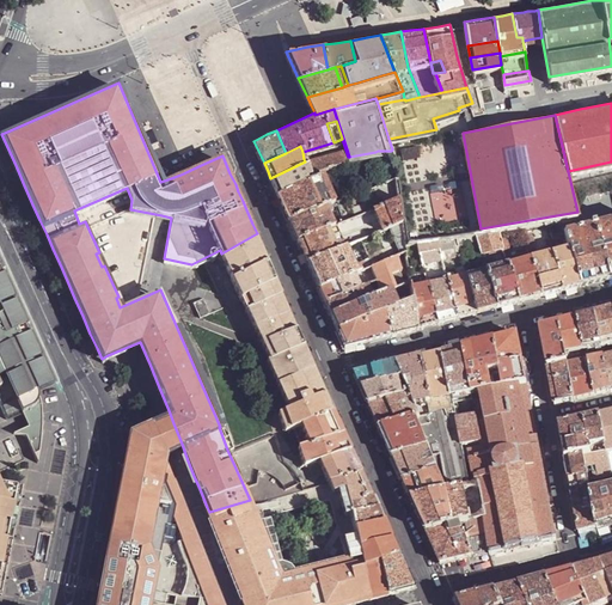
[(348,157),(344,146),(304,159),(305,162),(308,171),(320,166),(335,160),(348,157)]
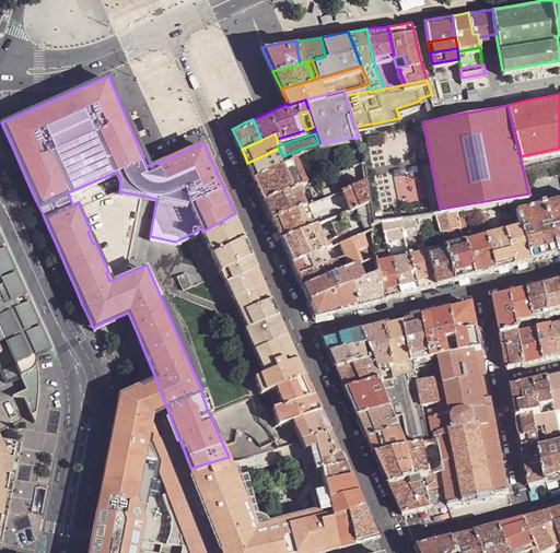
[(346,138),(343,139),(349,163),(351,162),(361,159),(357,138),(346,138)]
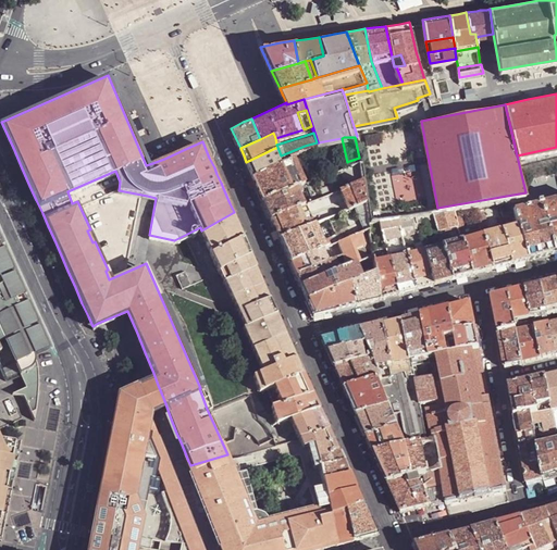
[(299,161),(304,160),(311,176),(312,176),(317,174),(305,146),(292,151),(293,153),(296,160),(297,159),(299,161)]
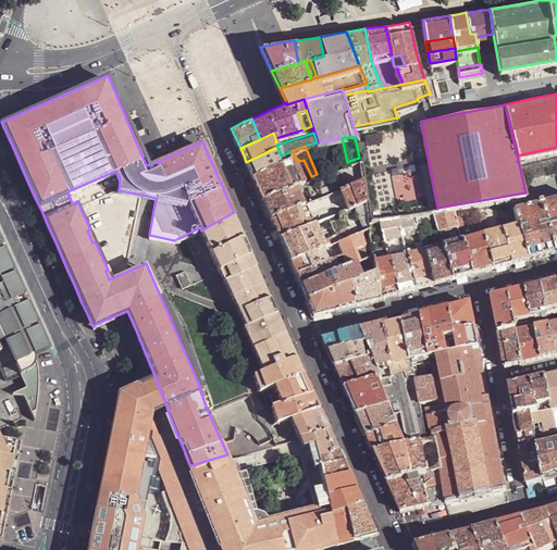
[(250,171),(252,175),(283,160),(283,159),(281,155),(277,147),(246,162),(250,171)]
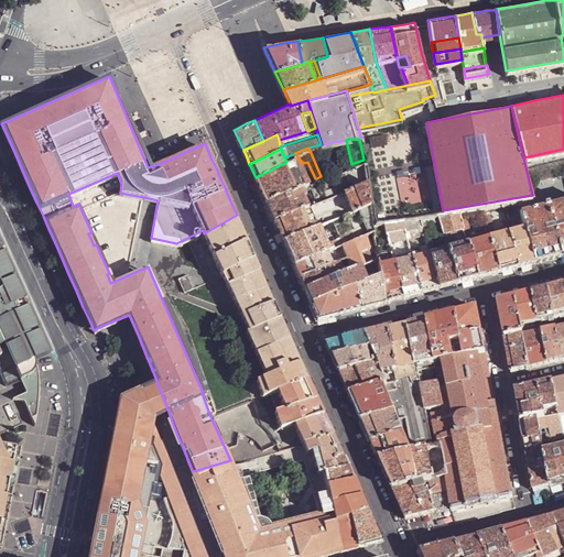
[(262,190),(266,199),(300,185),(307,182),(300,162),(296,155),(286,161),(286,162),(256,177),(262,190)]
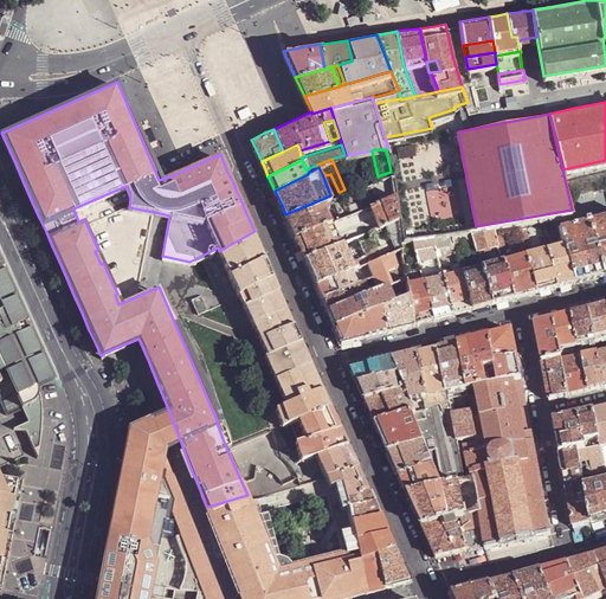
[(380,175),(387,194),(394,192),(391,172),(380,175)]
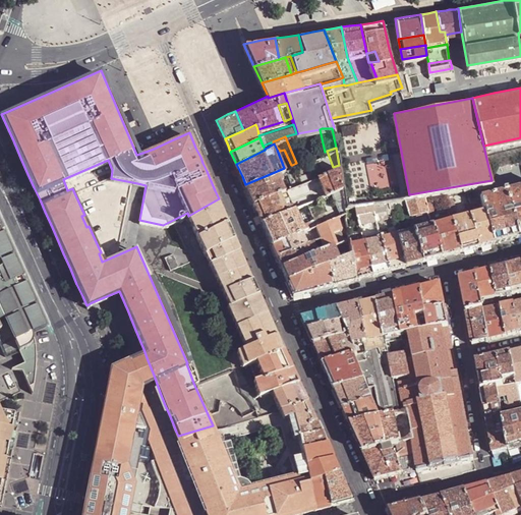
[(520,157),(512,160),(514,167),(520,165),(520,157)]
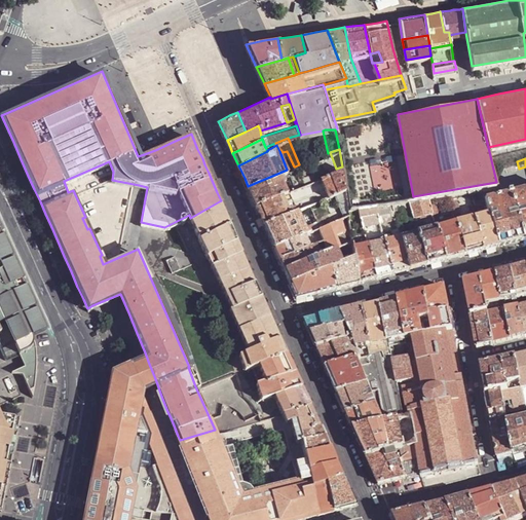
[(509,181),(525,176),(525,166),(519,169),(517,161),(494,166),(499,183),(509,181)]
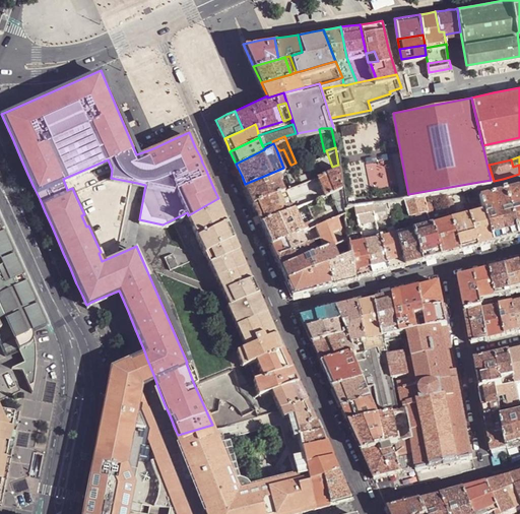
[(297,203),(330,189),(341,185),(338,165),(332,167),(298,181),(283,186),(252,200),(257,211),(260,218),(293,204),(297,203)]
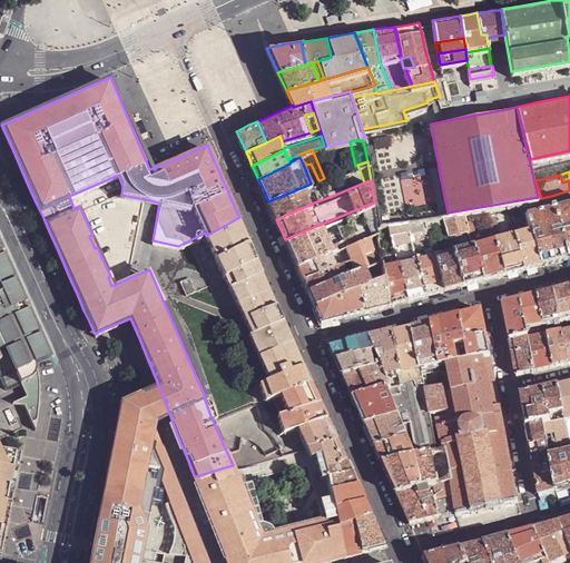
[(311,184),(303,187),(311,204),(326,198),(320,180),(311,184)]
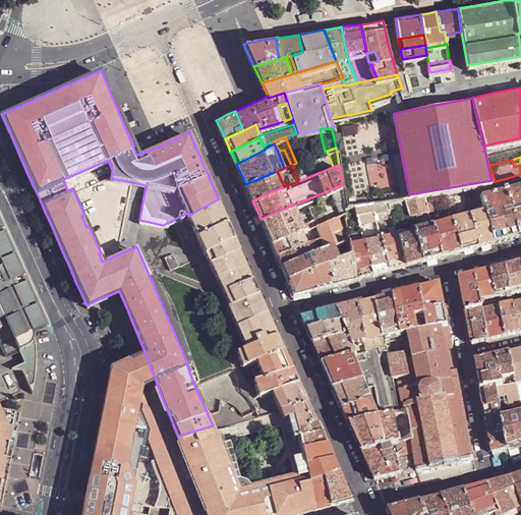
[(248,192),(252,201),(284,186),(277,171),(245,184),(248,192)]
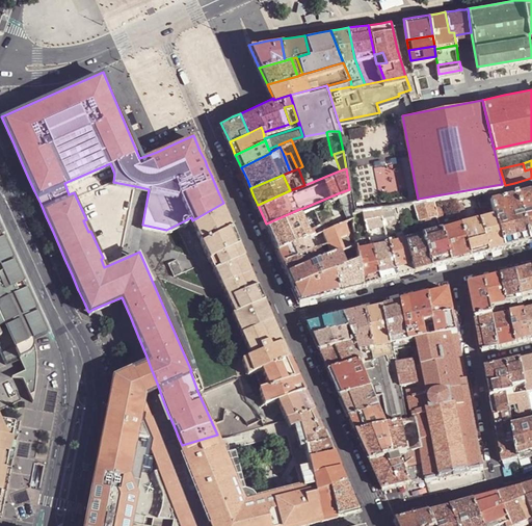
[(515,189),(531,185),(531,178),(514,183),(515,189)]
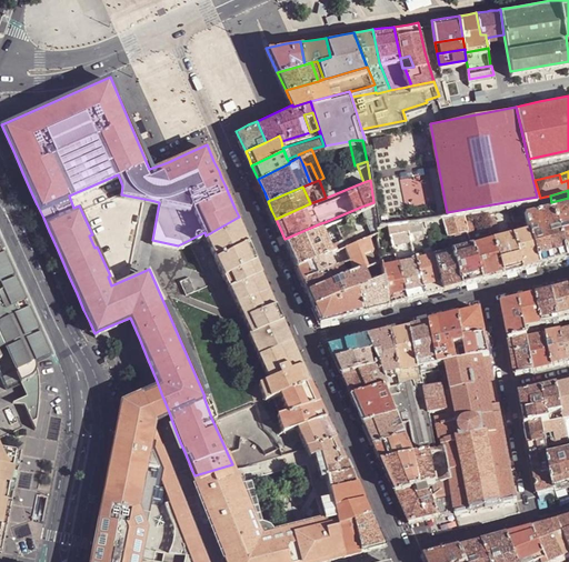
[(522,203),(525,209),(551,202),(550,196),(540,198),(540,199),(522,203)]
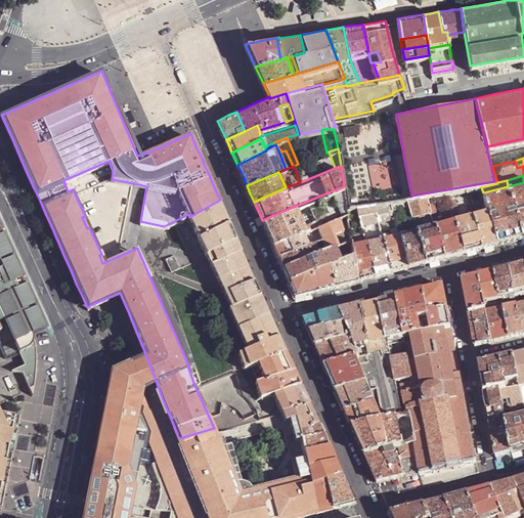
[(523,232),(523,182),(508,186),(520,233),(523,232)]
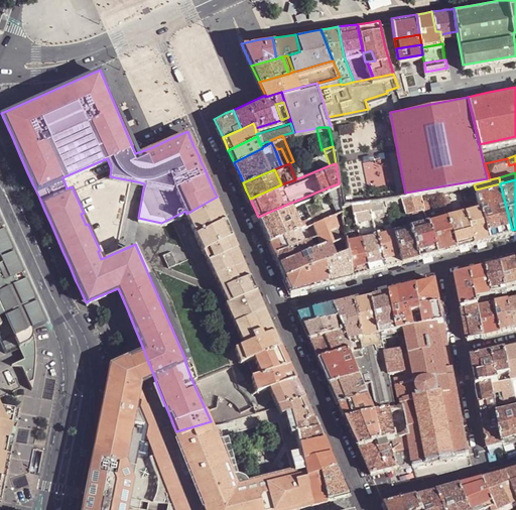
[(462,185),(464,194),(476,190),(476,189),(474,184),(474,182),(462,185)]
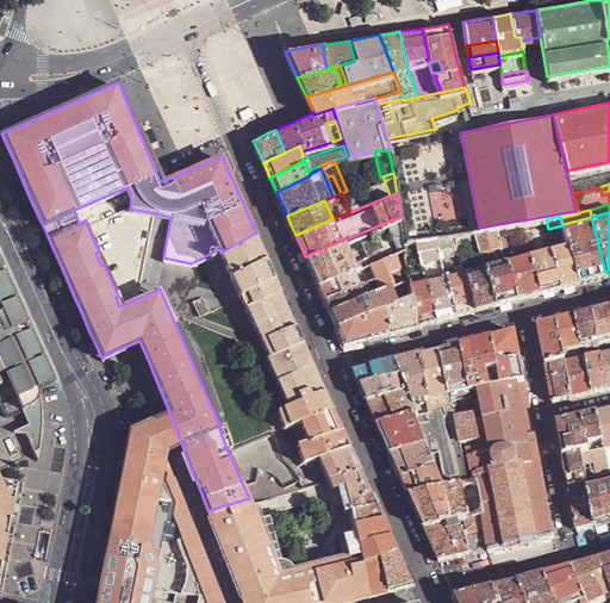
[(400,217),(387,222),(398,248),(405,246),(404,242),(400,217)]
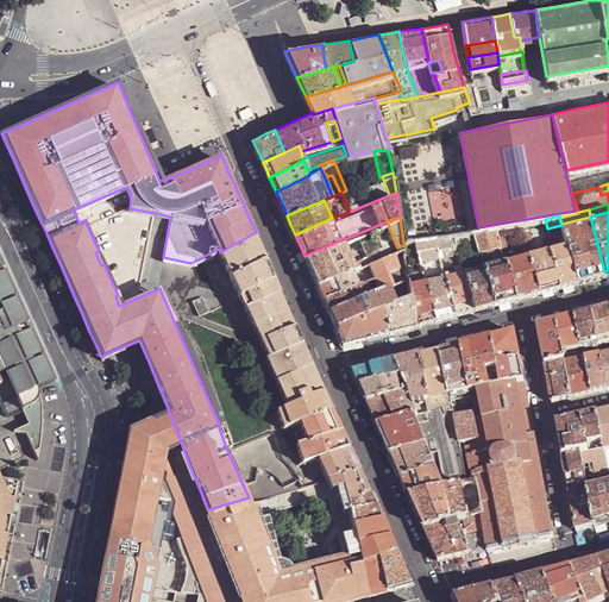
[(566,242),(576,280),(591,275),(604,271),(590,217),(562,224),(562,225),(564,236),(566,242)]
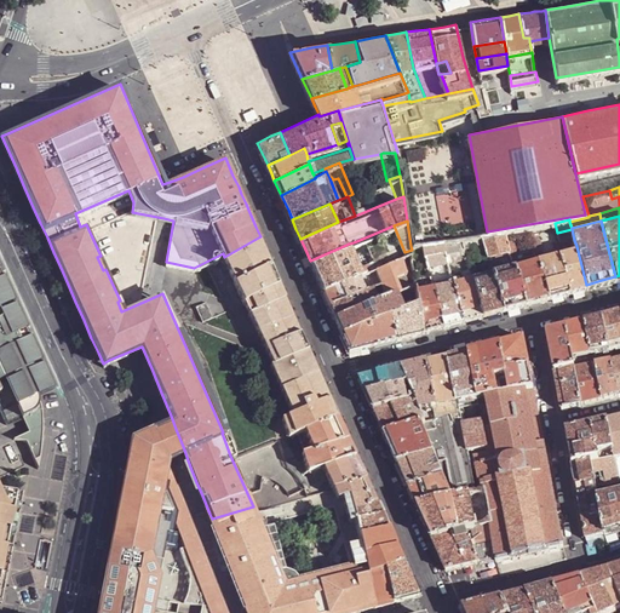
[(529,227),(534,248),(555,244),(560,239),(557,233),(555,223),(529,227)]
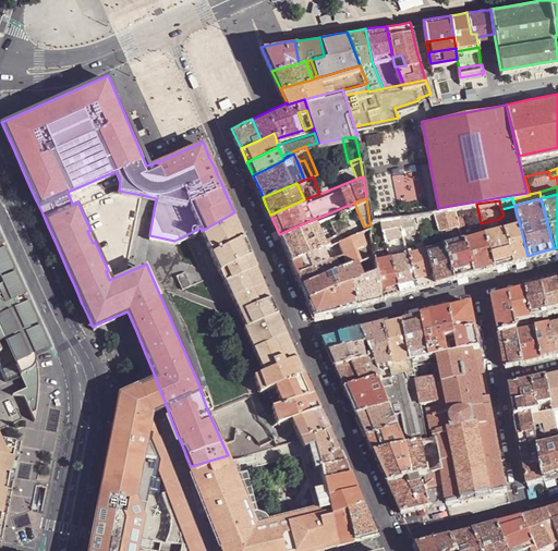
[(459,223),(465,222),(462,212),(461,212),(459,206),(455,207),(459,222),(459,223)]
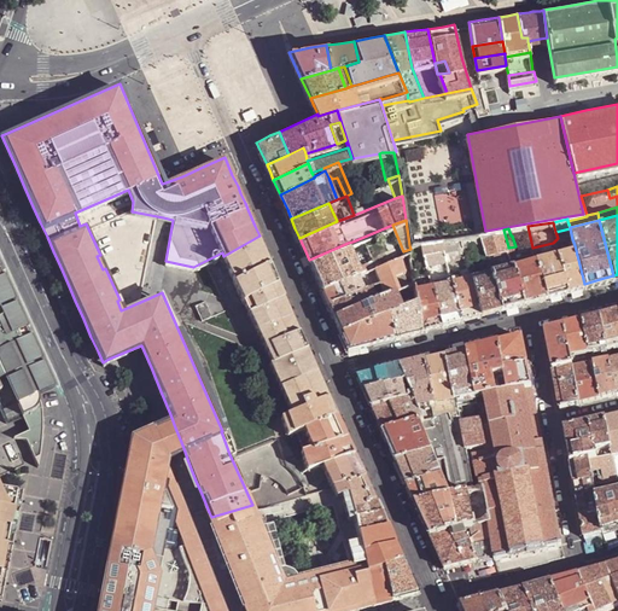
[(484,244),(485,251),(508,246),(503,230),(485,232),(482,233),(484,244)]
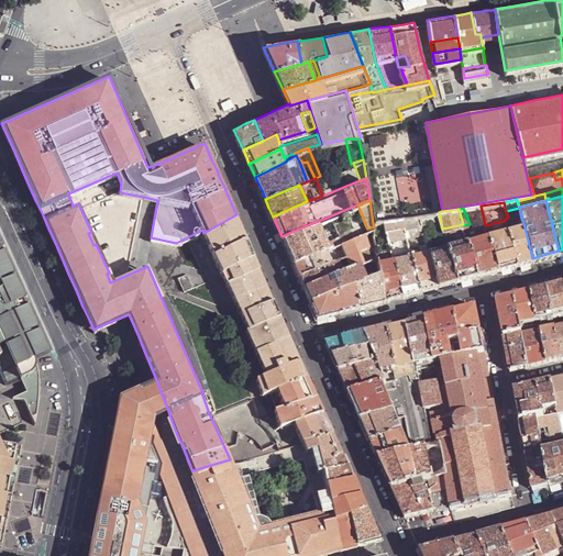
[(439,212),(420,214),(421,220),(431,219),(432,223),(441,222),(439,212)]
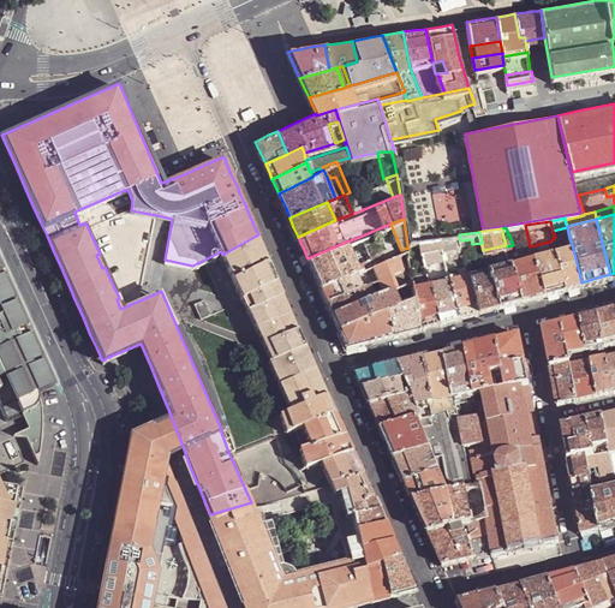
[(232,276),(269,258),(263,246),(258,234),(222,255),(232,276)]
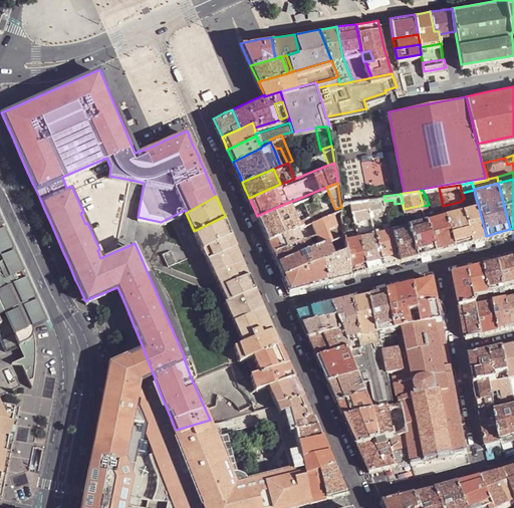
[(399,258),(392,226),(384,201),(383,196),(367,198),(371,213),(375,230),(383,263),(393,260),(399,258)]
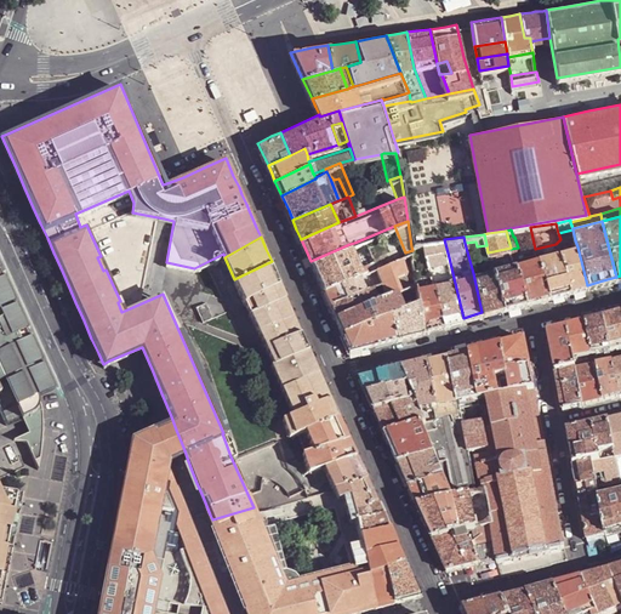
[(426,253),(428,262),(449,257),(444,239),(425,244),(426,253)]
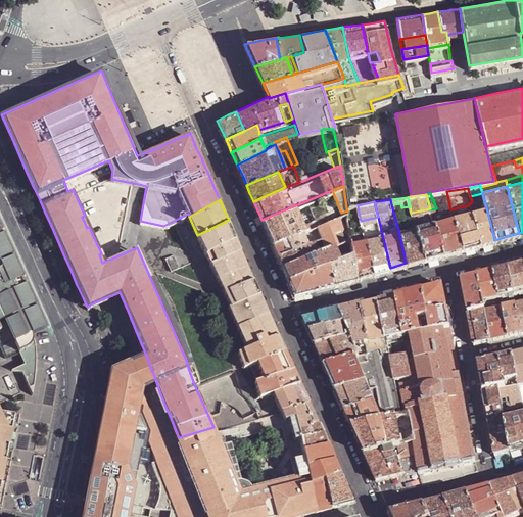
[(468,206),(470,212),(486,207),(484,202),(468,206)]
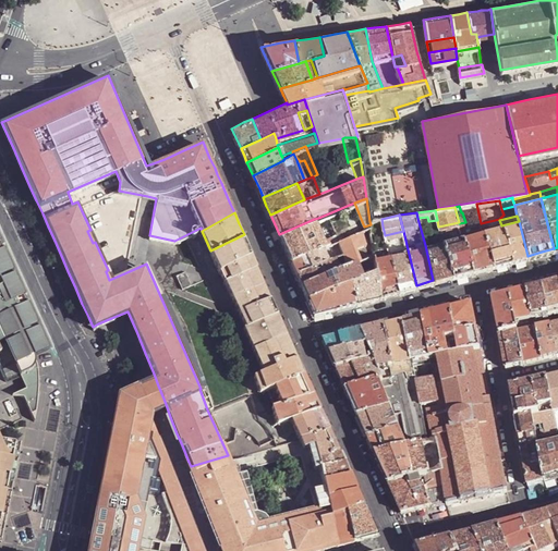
[(314,219),(319,232),(324,230),(318,218),(314,219)]
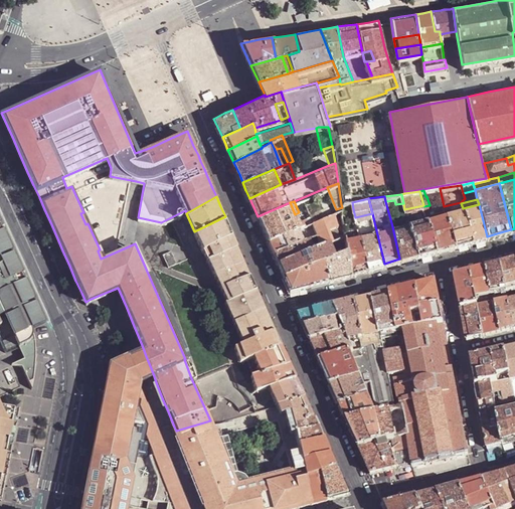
[(263,228),(268,238),(300,224),(295,214),(290,202),(258,216),(263,228)]
